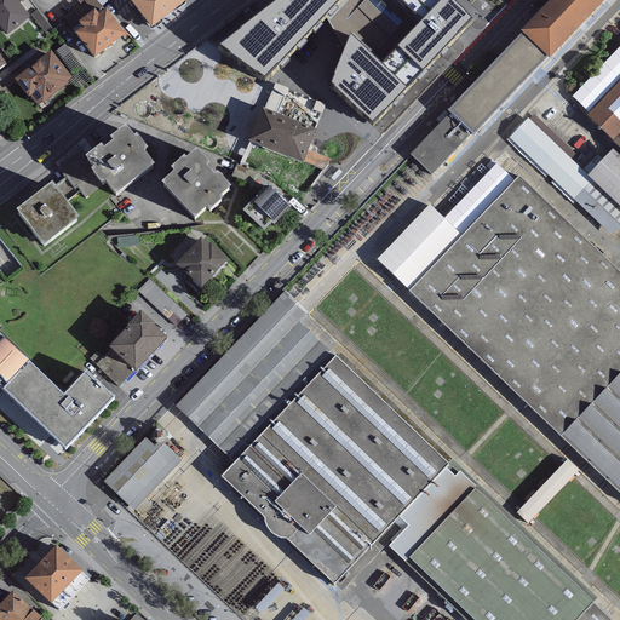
[(30,17),(16,0),(0,0),(0,27),(6,36),(30,17)]
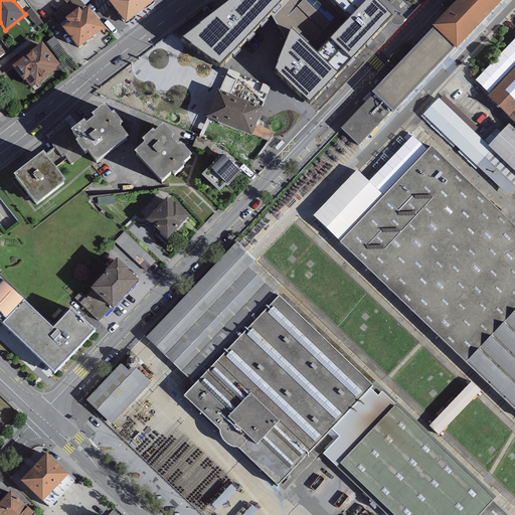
[(154,1),(153,0),(108,0),(126,22),(154,1)]
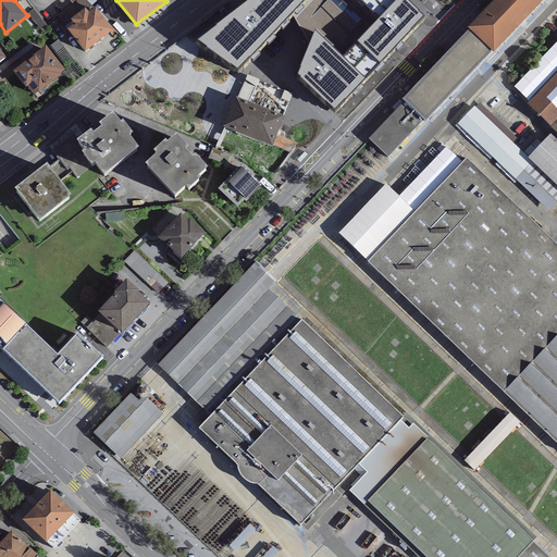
[(248,0),(198,39),(239,67),(292,13),(304,0),(248,0)]
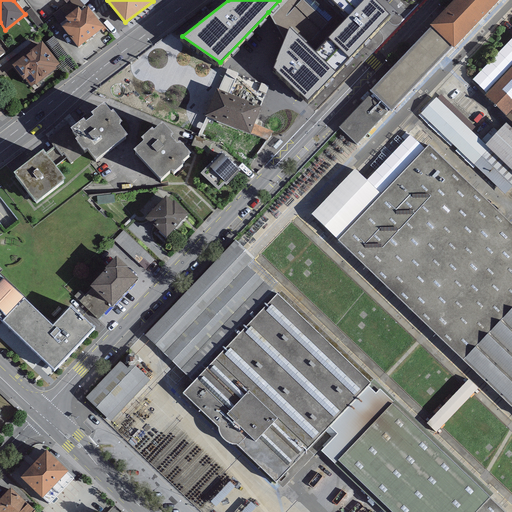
[(275,24),(288,29),(290,26),(315,51),(348,17),(330,0),(279,0),(268,12),(275,24)]
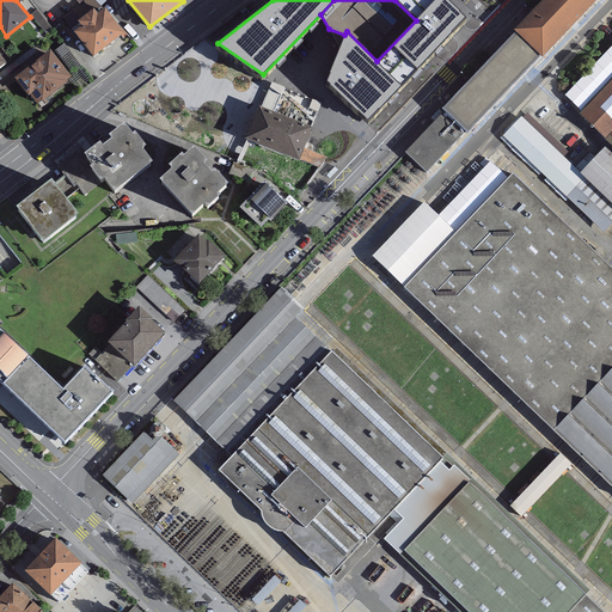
[(465,18),(446,0),(435,0),(416,20),(377,61),(401,86),(465,18)]
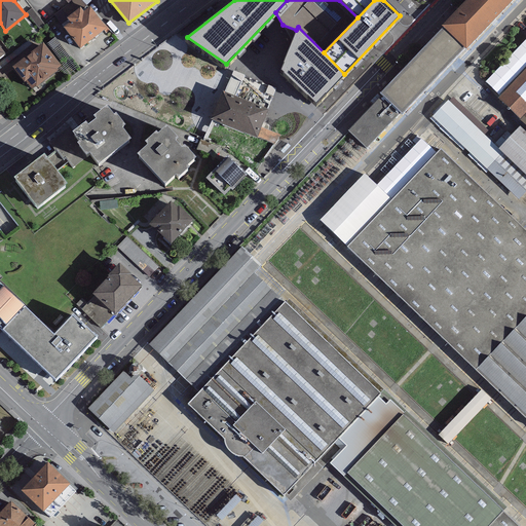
[(339,0),(358,17),(374,0),(339,0)]
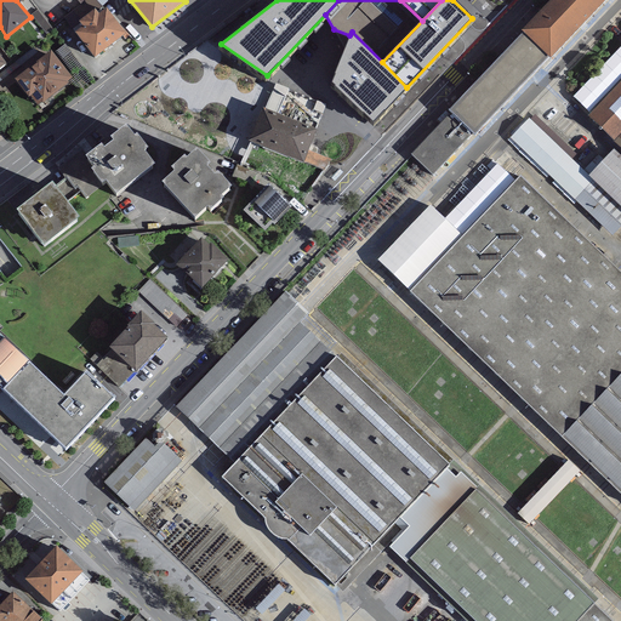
[(553,0),(522,33),(523,34),(552,63),(613,0),(553,0)]
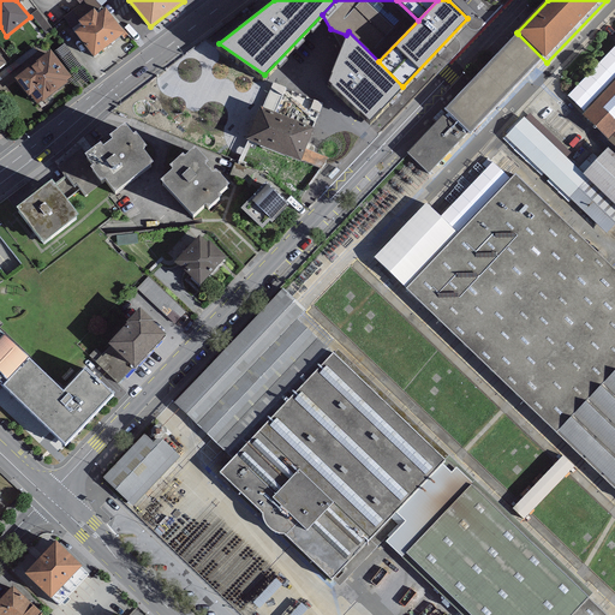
[(125,33),(106,7),(97,13),(94,9),(78,21),(82,25),(75,31),(94,57),(125,33)]
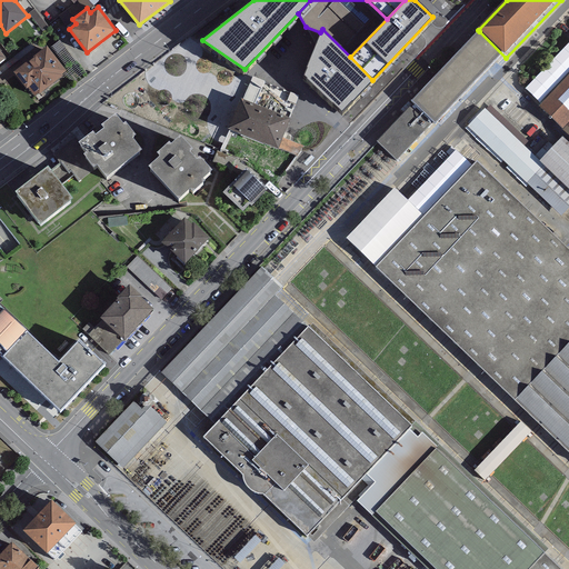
[(49,27),(35,9),(29,13),(43,31),(49,27)]
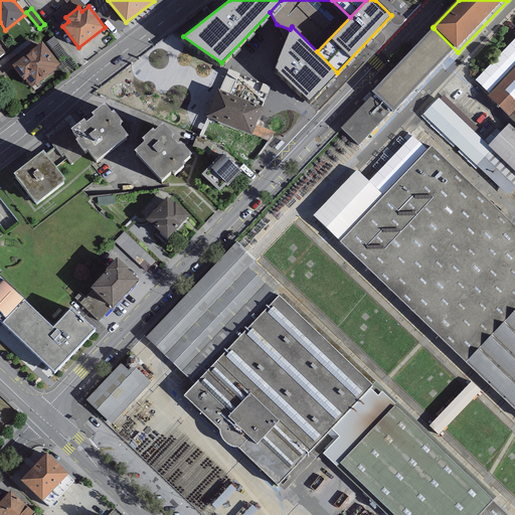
[(317,51),(292,26),(290,29),(276,69),(309,101),(337,72),(317,51)]
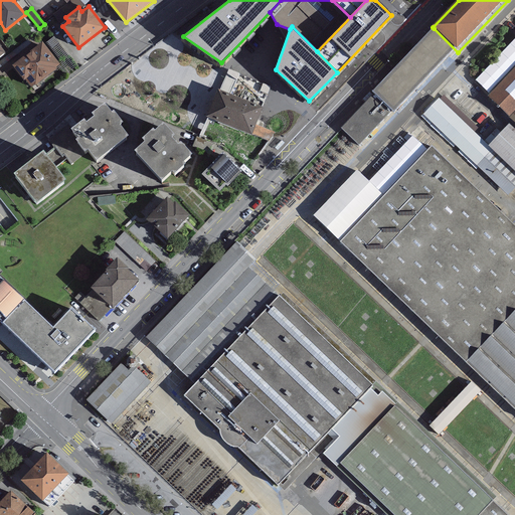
[(458,52),(434,28),(372,93),(374,95),(341,130),(361,150),(458,52)]
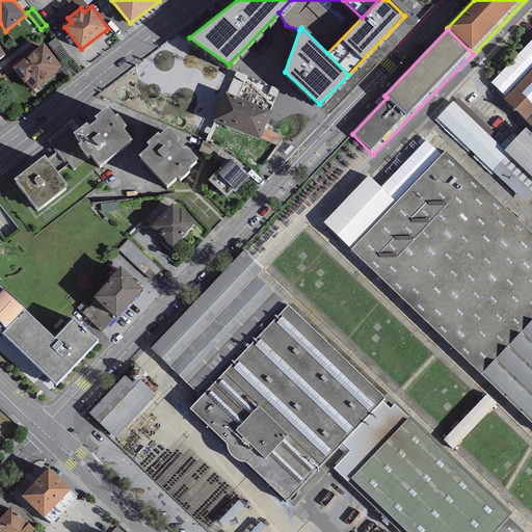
[(62,68),(44,45),(12,69),(25,84),(26,83),(32,91),(35,89),(36,90),(58,73),(57,72),(62,68)]
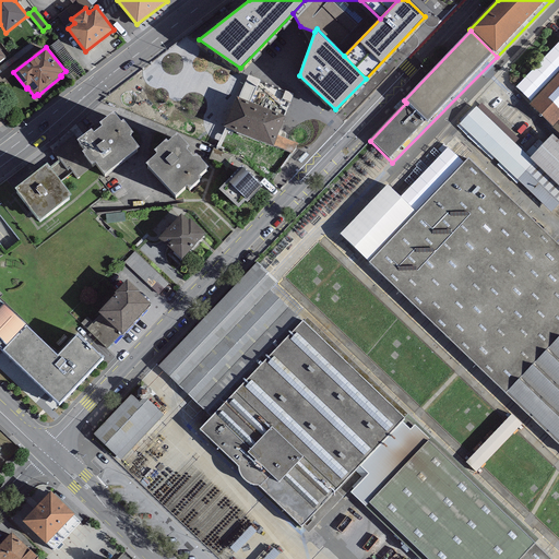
[(558,73),(530,106),(552,128),(558,121),(558,73)]
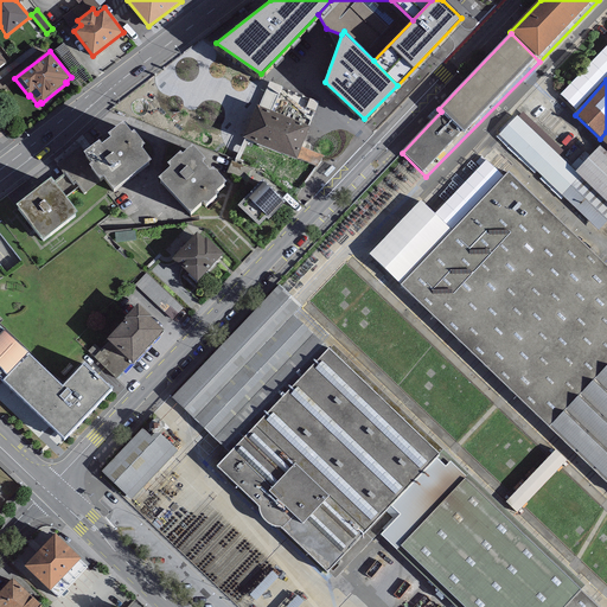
[(310,129),(256,108),(243,140),(296,161),(310,129)]
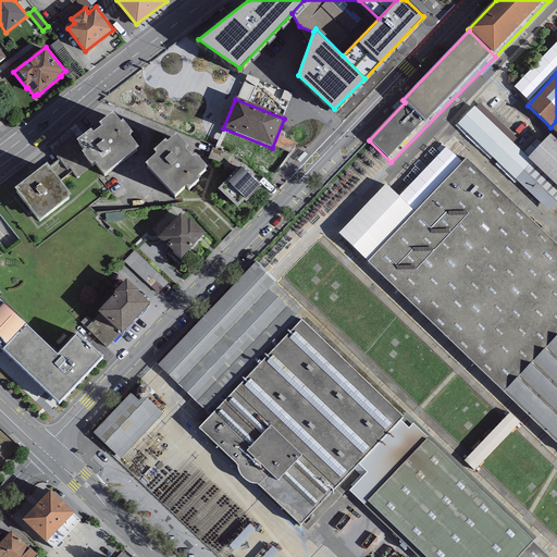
[(532,163),(528,159),(473,108),(457,124),(516,181),(532,163)]
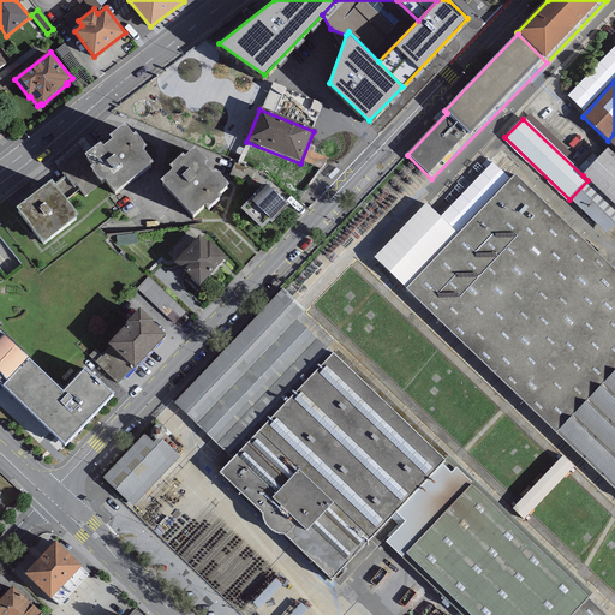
[(132,138),(125,127),(109,139),(111,145),(103,150),(100,147),(84,159),(105,185),(114,198),(154,167),(144,154),(147,150),(136,136),(132,138)]
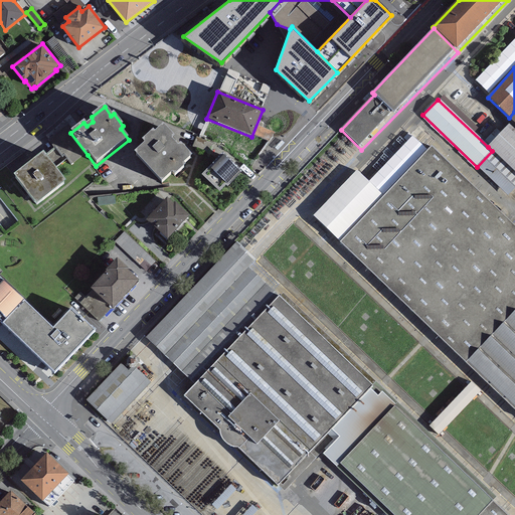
[(514,130),(509,125),(488,147),(492,151),(514,172),(514,130)]
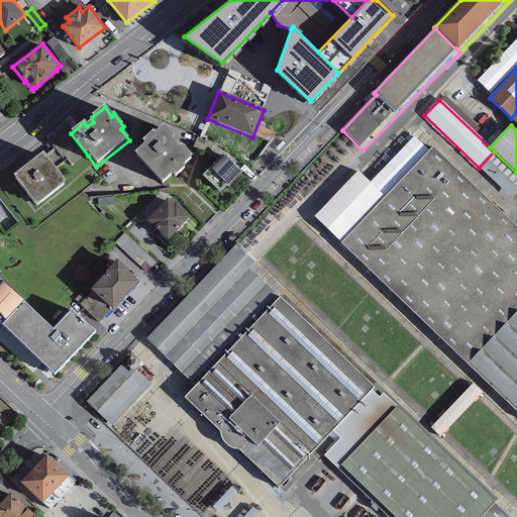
[(164,127),(154,135),(153,133),(142,143),(145,145),(134,156),(162,186),(173,176),(176,179),(187,169),(184,166),(192,158),(164,127)]
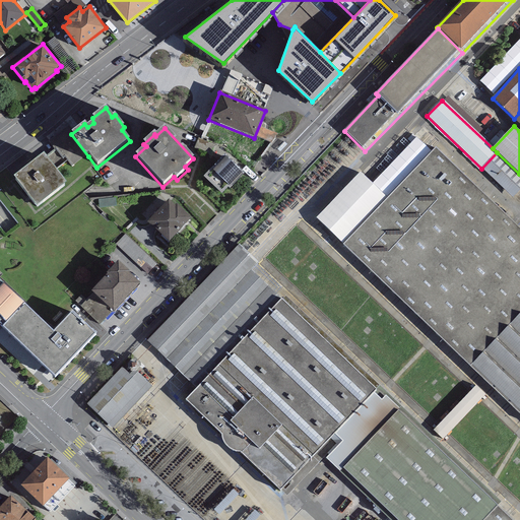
[(519,230),(436,149),(343,246),(519,414),(519,230)]
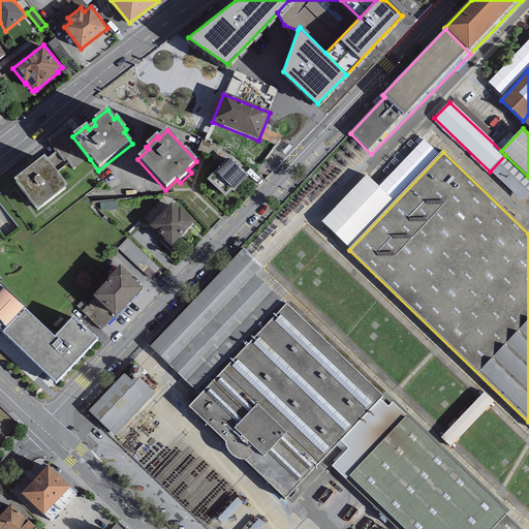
[(528,193),(528,177),(505,155),(490,172),(522,201),(528,193)]
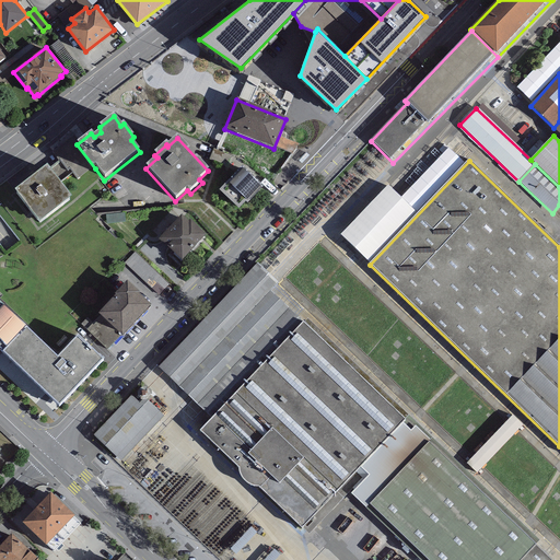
[(71,199),(47,168),(15,194),(39,224),(71,199)]
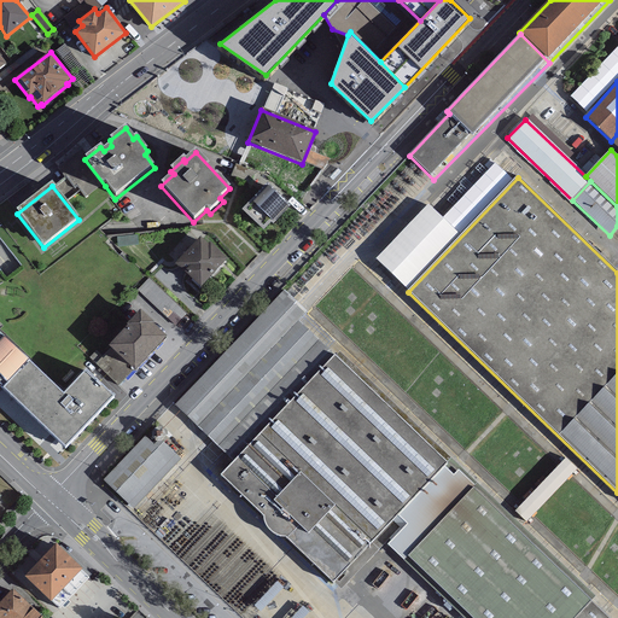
[(287,208),(269,187),(243,211),(263,232),(287,208)]
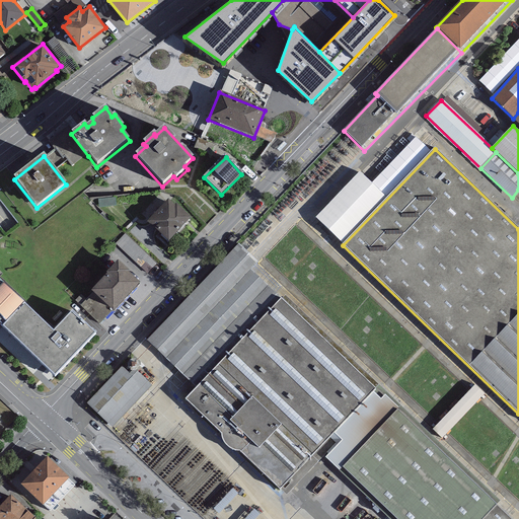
[(174,206),(168,200),(147,223),(167,242),(192,218),(176,204),(174,206)]
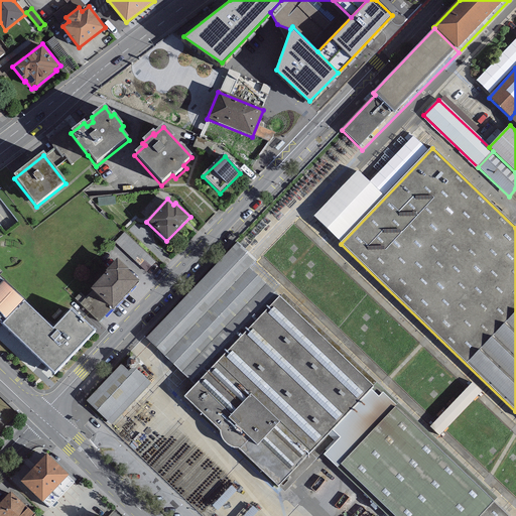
[(238,244),(146,340),(164,357),(249,269),(256,261),(238,244)]
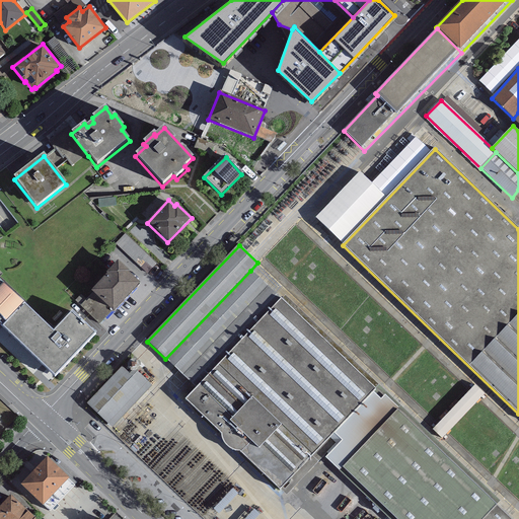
[(92,293),(80,306),(99,323),(112,311),(113,312),(140,285),(128,274),(129,273),(118,263),(106,275),(107,276),(91,293),(92,293)]
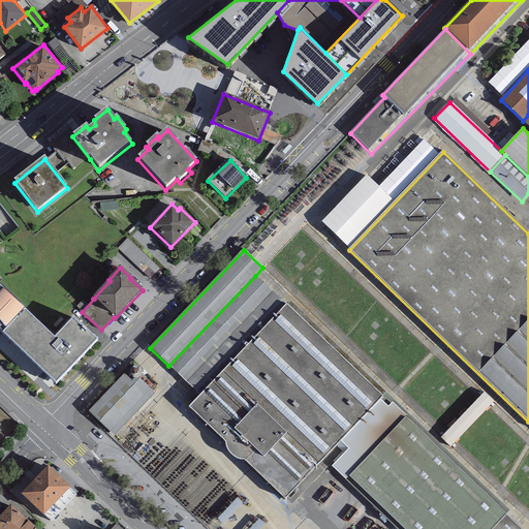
[(168,366),(200,396),(286,305),(255,276),(168,366)]
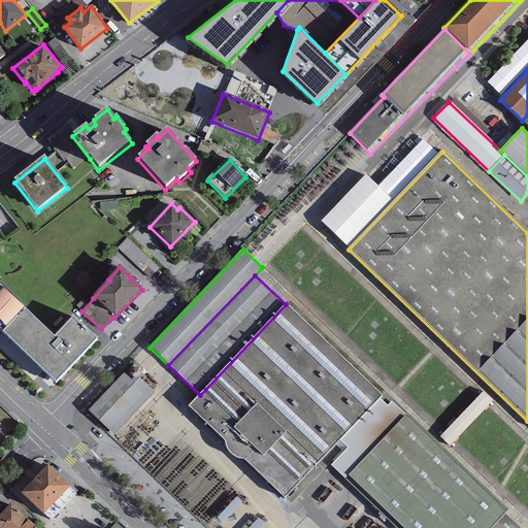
[(0,332),(1,333),(24,309),(0,286),(0,332)]
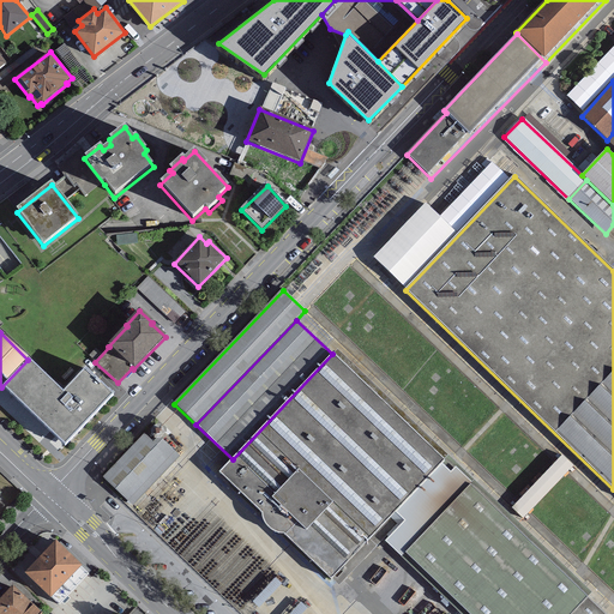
[(233,459),(220,474),(262,515),(263,519),(264,524),(269,529),(274,533),(278,535),(284,535),(331,581),(332,579),(338,587),(402,519),(395,513),(449,457),(337,350),(332,354),(233,459)]
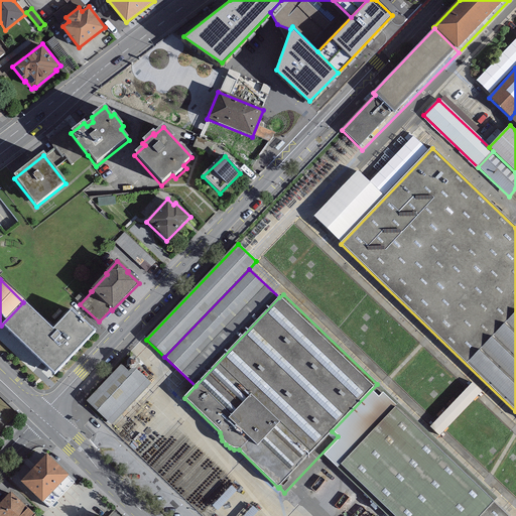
[(52,331),(25,304),(3,327),(53,375),(95,333),(72,311),(52,331)]
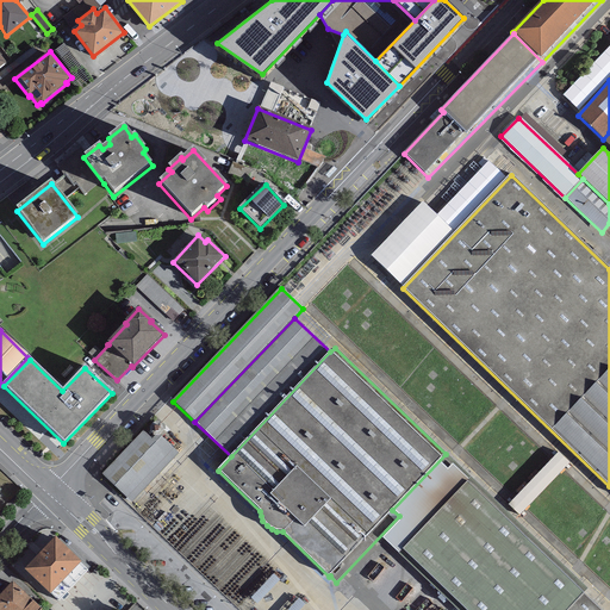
[(143,433),(101,475),(131,504),(179,455),(157,435),(151,441),(143,433)]
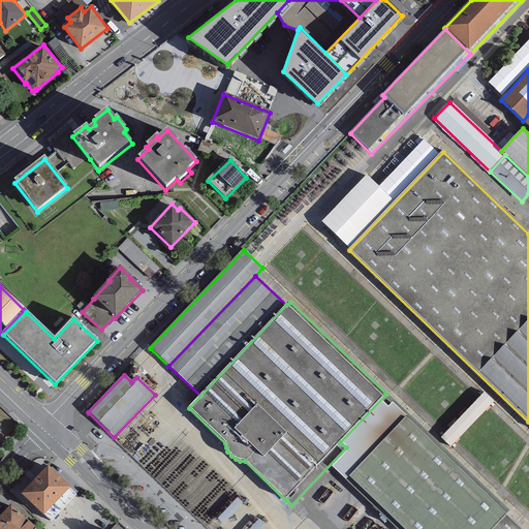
[(386,394),(340,442),(346,447),(348,449),(332,467),(396,528),(520,528),(505,516),(509,511),(386,394)]
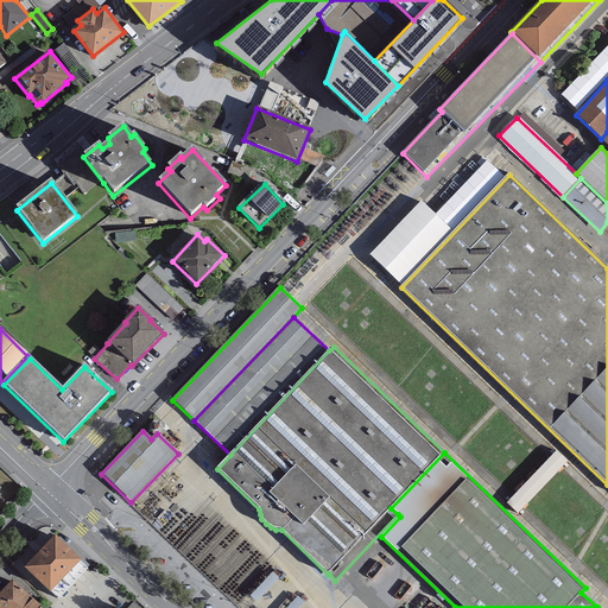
[(81,562),(56,537),(24,569),(50,594),(81,562)]
